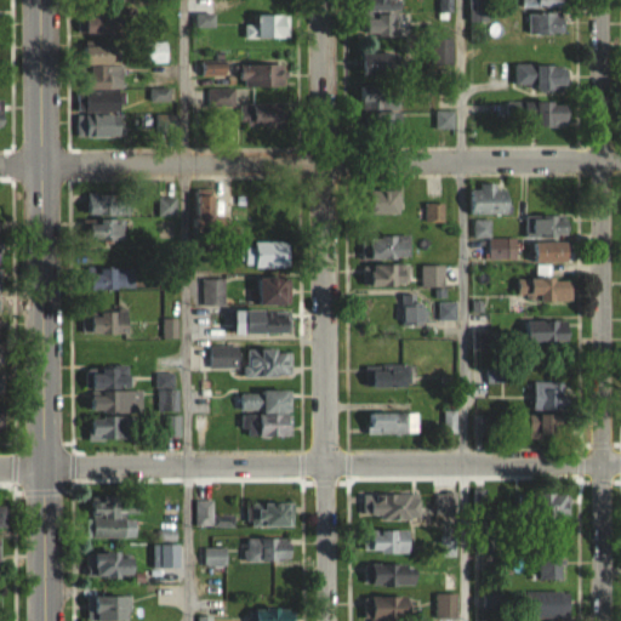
[(125,0),(86,0),(86,3),(106,3),(104,27),(115,27),(115,3),(126,4),(125,0)]
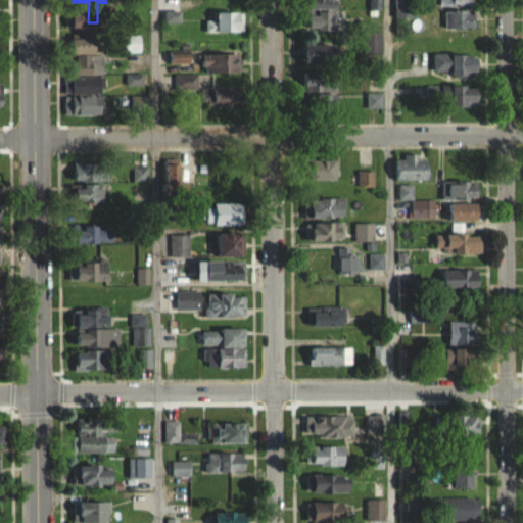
[(445,28),(476,28),(476,11),(445,11),(445,28)]
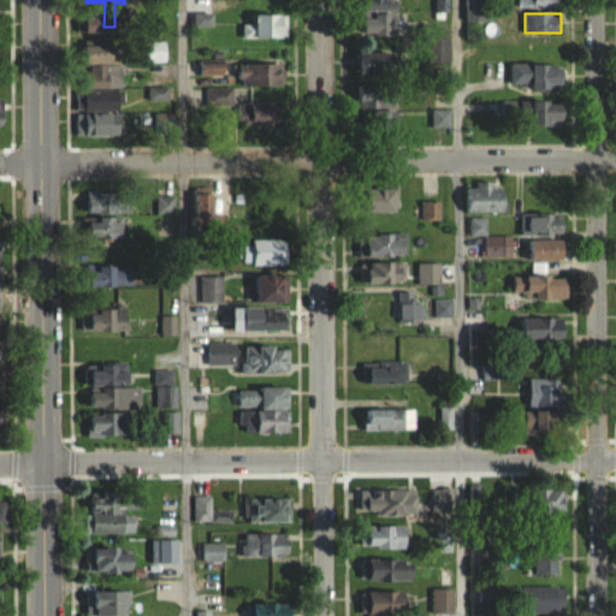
[(288,39),(288,15),(260,15),(260,39),(288,39)]
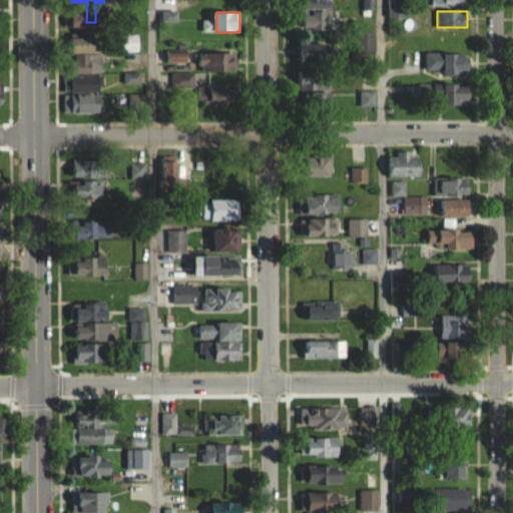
[(324,13),(302,13),(302,29),(324,29),(324,13)]
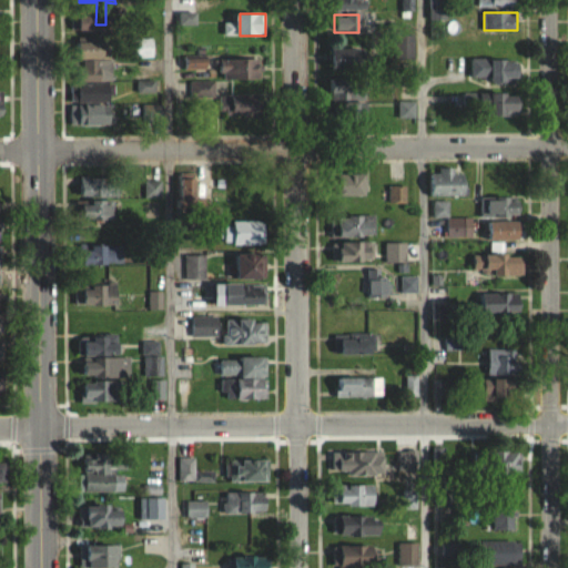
[(111,59),(111,42),(79,42),(79,59),(111,59)]
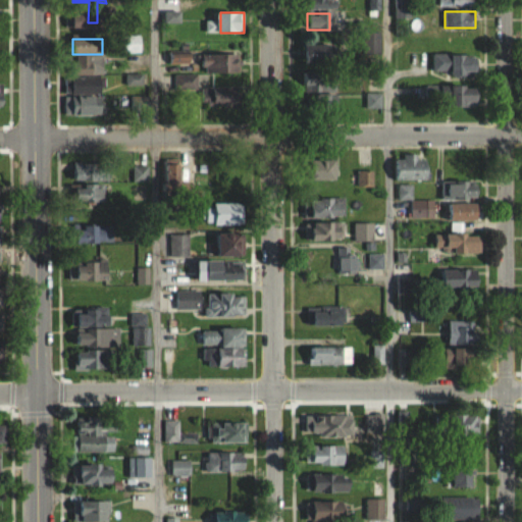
[(305,64),(337,64),(337,45),(305,45),(305,64)]
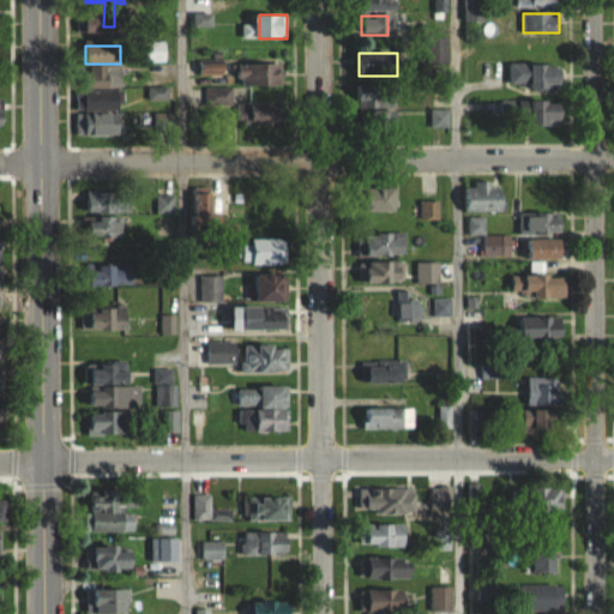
[(284,64),(256,64),(254,85),(283,86),(284,64)]
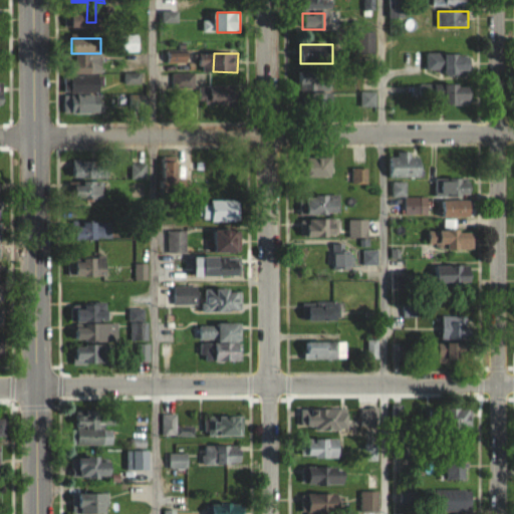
[(426,74),(471,74),(471,53),(426,53),(426,74)]
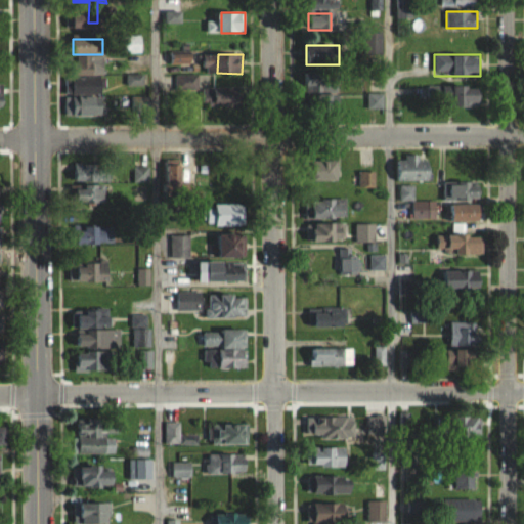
[(106,116),(106,56),(73,56),(74,77),(67,77),(67,116),(106,116)]
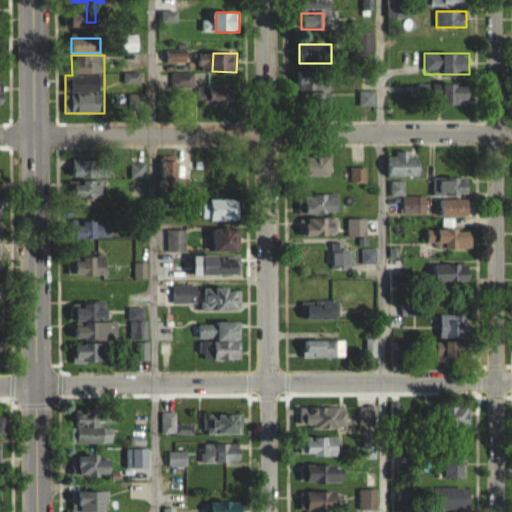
[(330,71),(299,72),(300,112),(331,111),(330,71)]
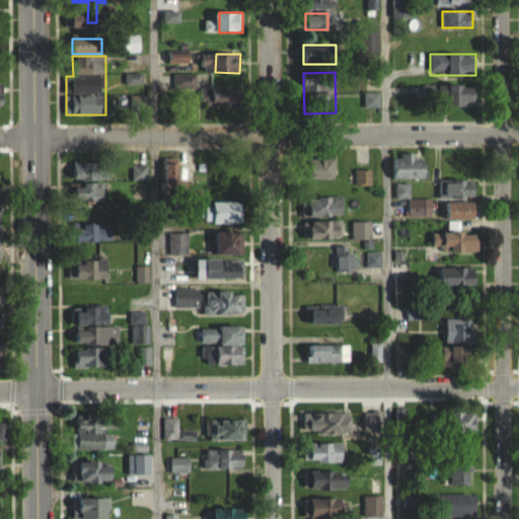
[(127,87),(144,87),(144,73),(127,73),(127,87)]
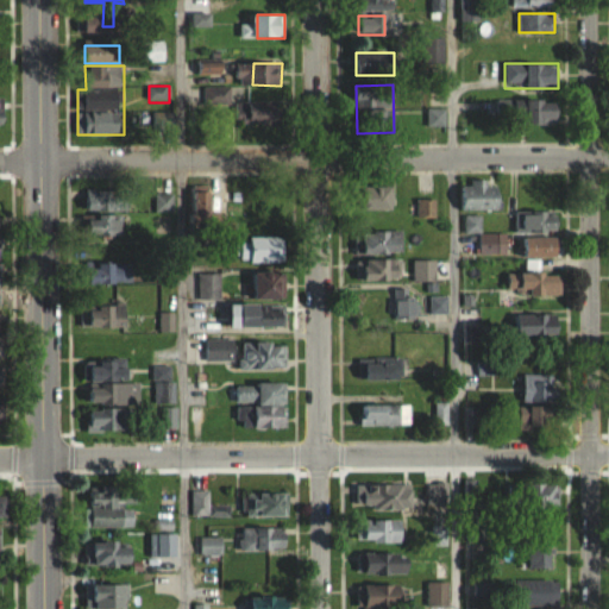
[(205,87),(205,107),(231,107),(231,87),(205,87)]
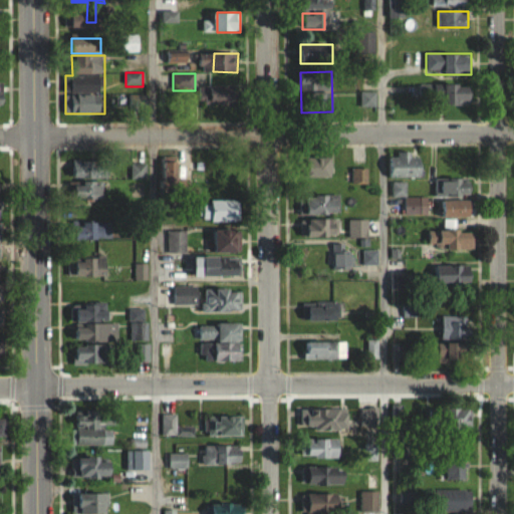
[(473,104),(473,84),(437,84),(437,104),(473,104)]
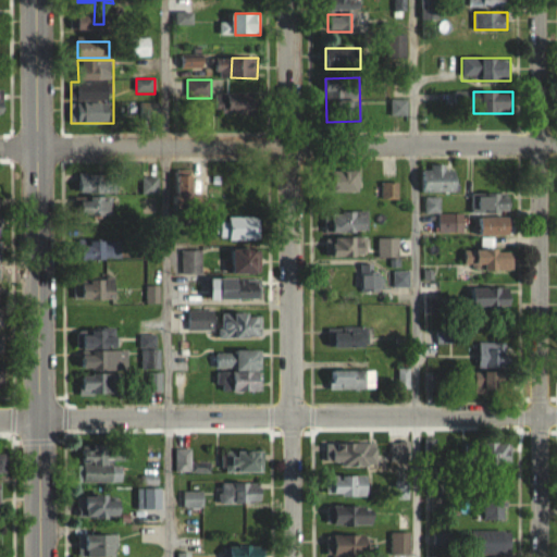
[(261,95),(230,95),(230,116),(261,116),(261,95)]
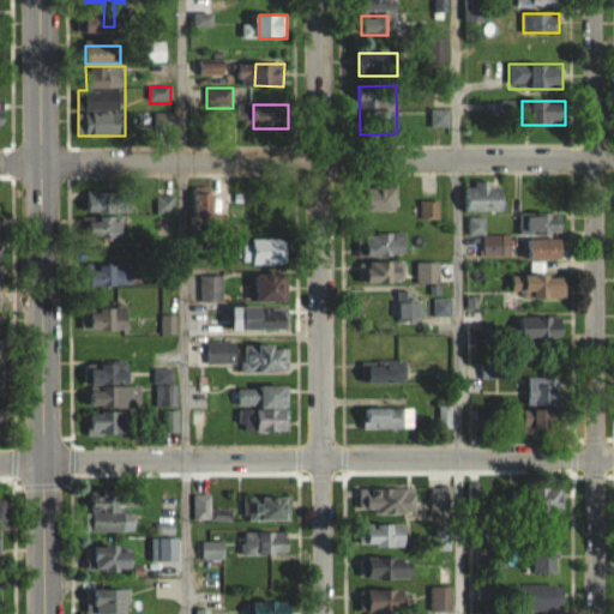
[(503,211),(503,184),(464,184),(464,211),(503,211)]
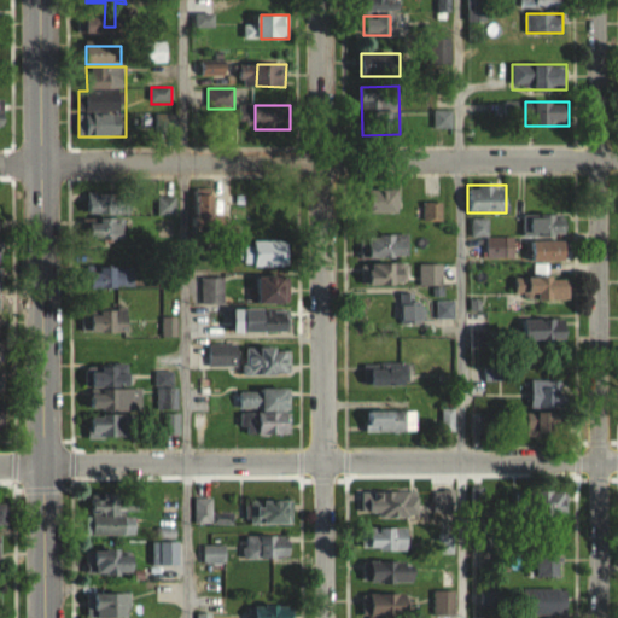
[(400,188),(363,188),(363,213),(400,213),(400,188)]
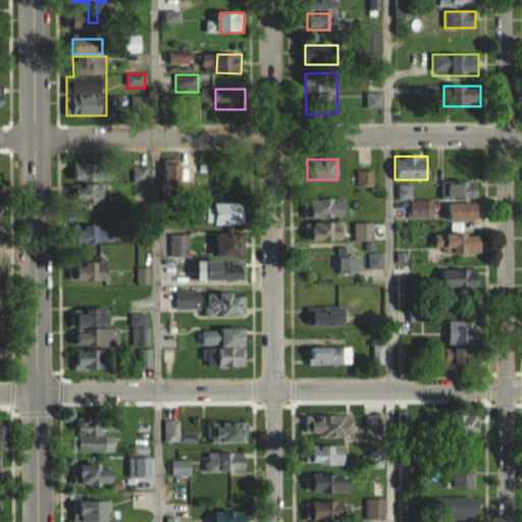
[(184,161),(167,161),(167,187),(184,187),(184,161)]
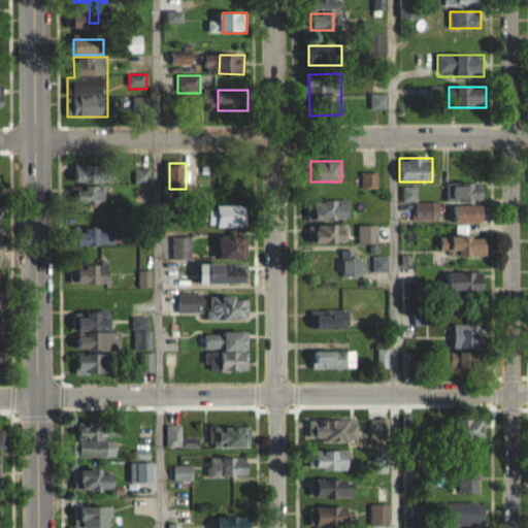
[(75,183),(113,183),(113,165),(75,165),(75,183)]
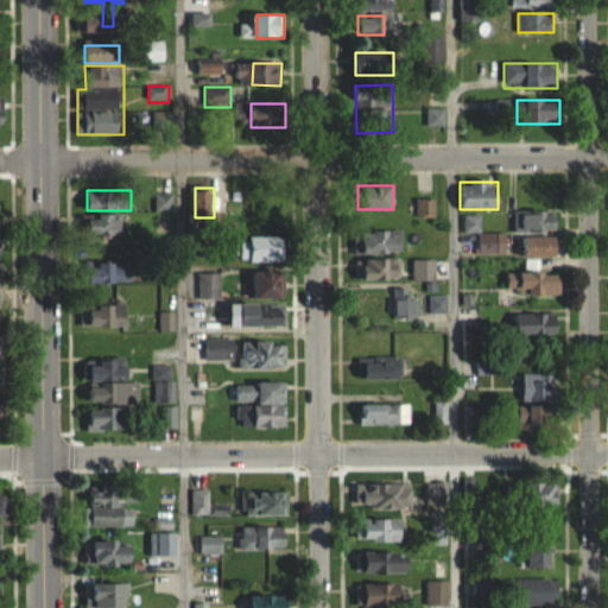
[(416,198),(416,216),(435,216),(435,198),(416,198)]
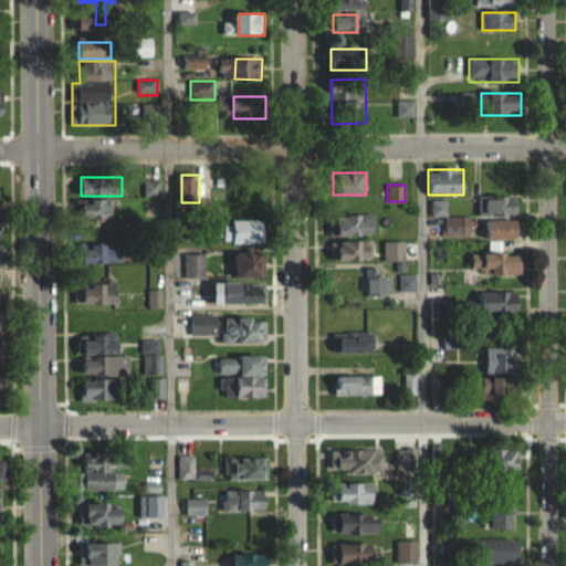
[(519,216),(519,196),(479,196),(479,216),(519,216)]
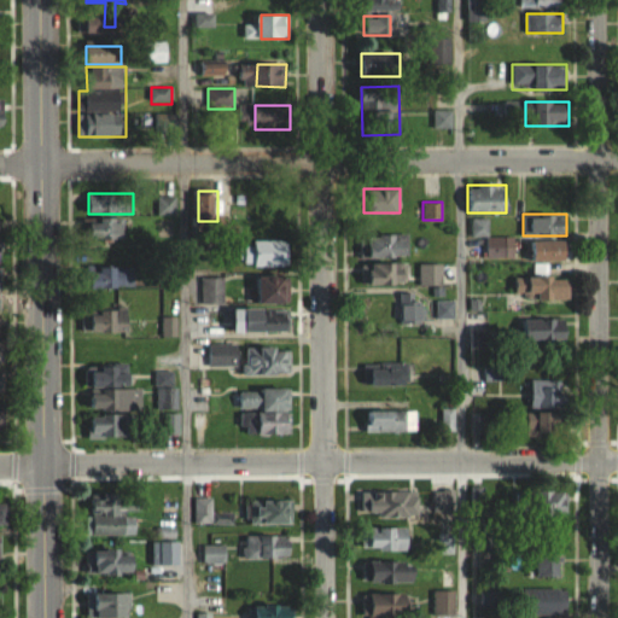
[(128,217),(91,219),(92,244),(129,243),(128,217)]
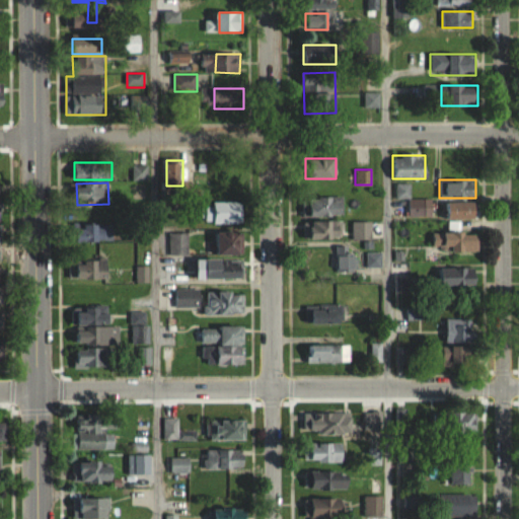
[(395,198),(409,198),(409,184),(395,184),(395,198)]
